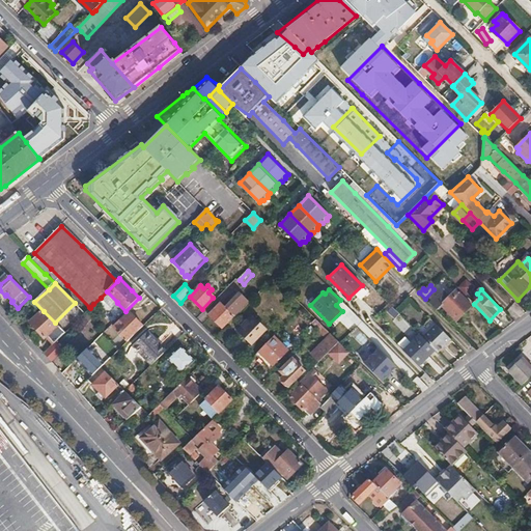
[(117,302),(107,291),(101,298),(112,308),(117,303),(117,302)]
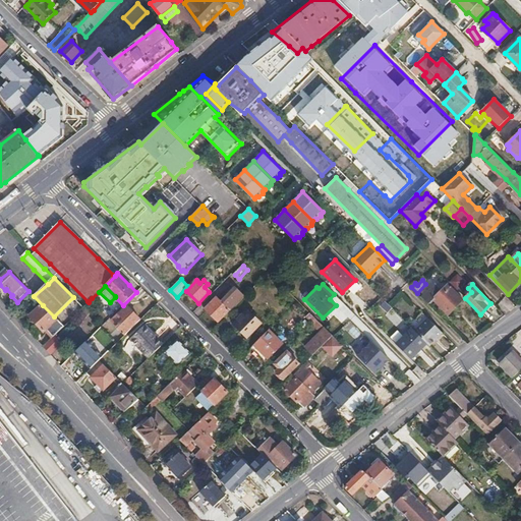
[(435,286),(422,298),(428,304),(433,299),(448,313),(461,300),(447,286),(441,292),(435,286)]
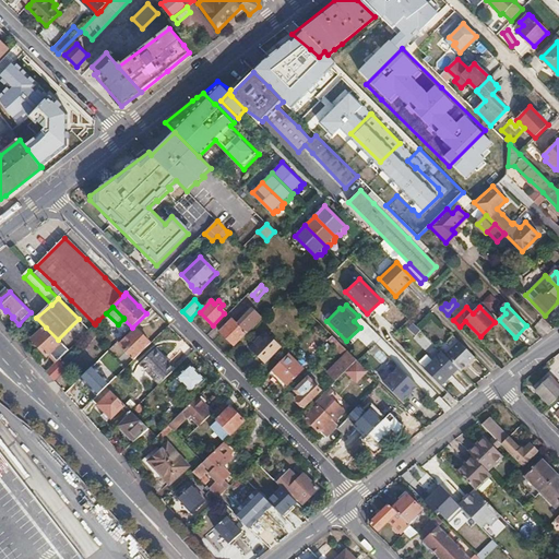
[(233,321),(221,332),(234,345),(261,318),(252,310),(245,318),(237,325),(233,321)]
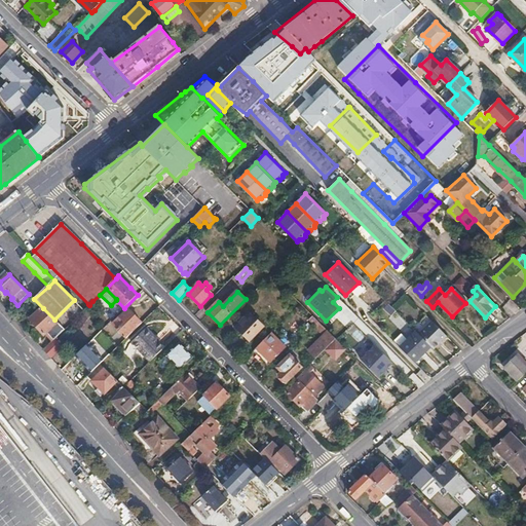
[(47,333),(54,339),(64,330),(54,320),(43,308),(31,321),(45,335),(47,333)]
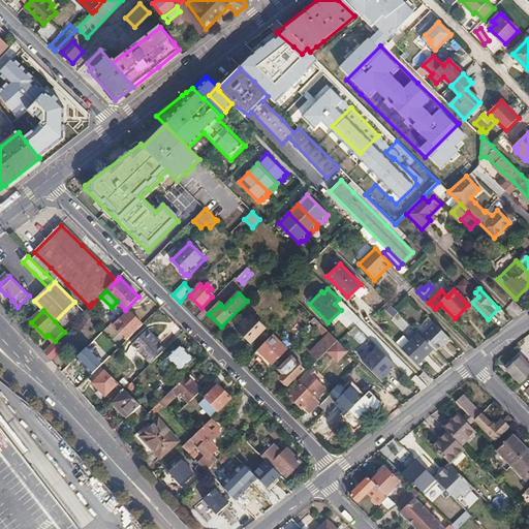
[(114,328),(127,341),(143,327),(129,312),(114,328)]
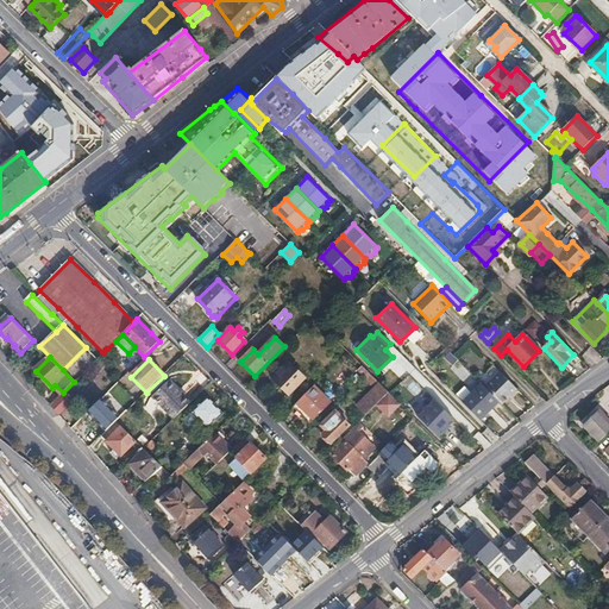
[(289,364),(276,376),(283,382),(280,385),(288,395),(303,380),(289,364)]
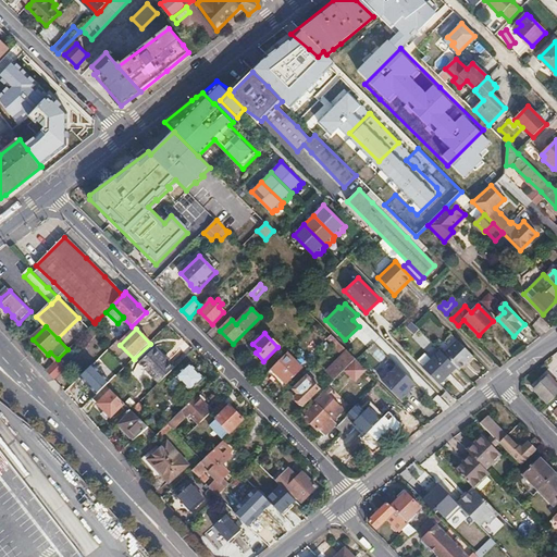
[(337,342),(331,335),(326,339),(334,346),(337,342)]
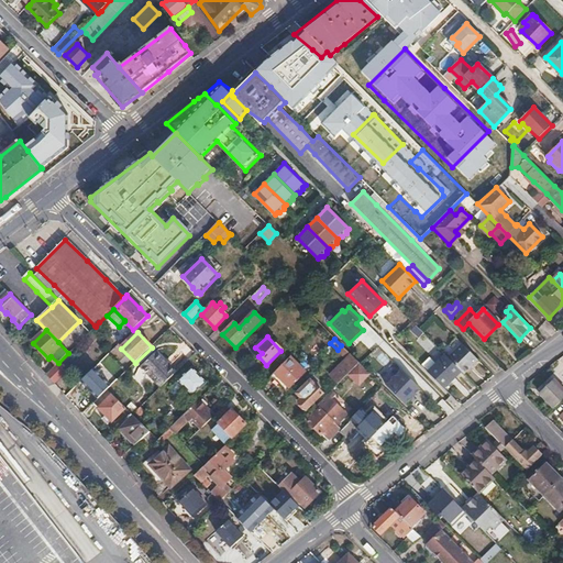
[(485,357),(467,340),(449,359),(461,371),(465,376),(485,357)]
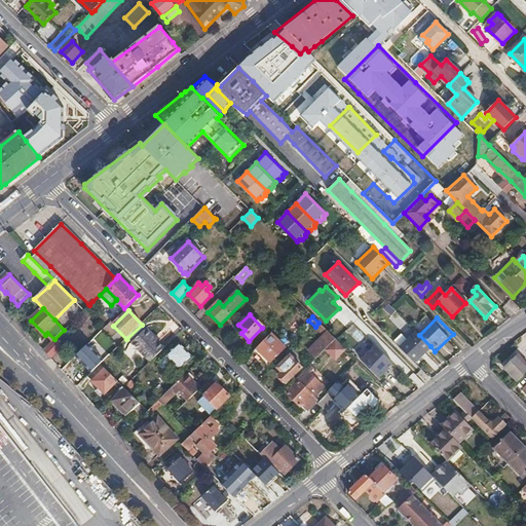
[(318,323),(315,327),(324,335),(324,336),(309,351),(316,359),(336,339),(318,323)]
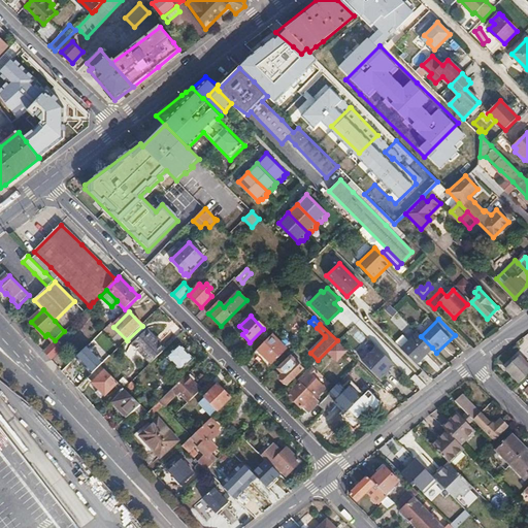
[(133,344),(151,363),(164,350),(159,343),(155,339),(154,338),(146,331),(133,344)]
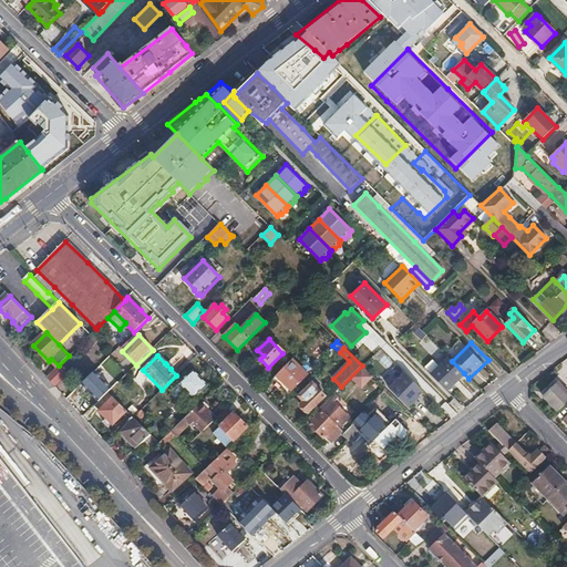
[(446,392),(464,373),(452,361),(447,357),(430,374),(446,392)]
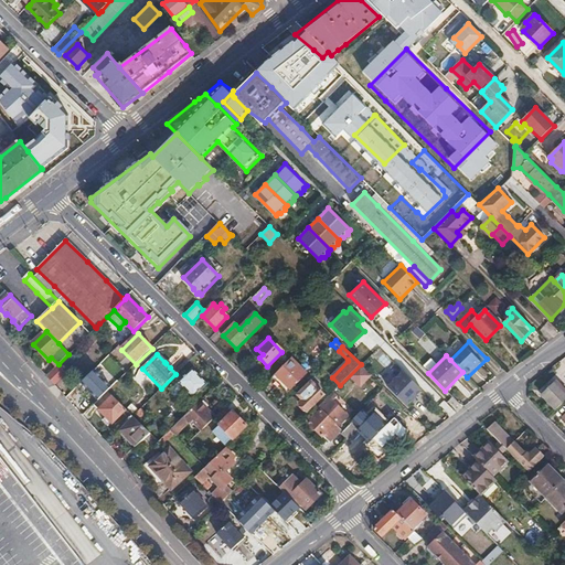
[(290,358),(272,377),(279,385),(283,382),(290,390),(306,374),(290,358)]
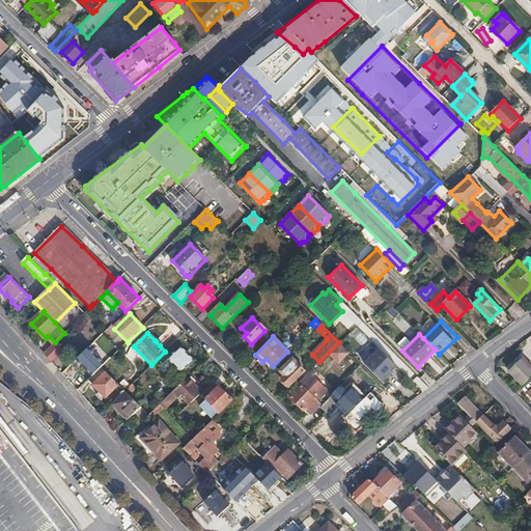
[(91,375),(109,357),(92,341),(75,360),(91,375)]
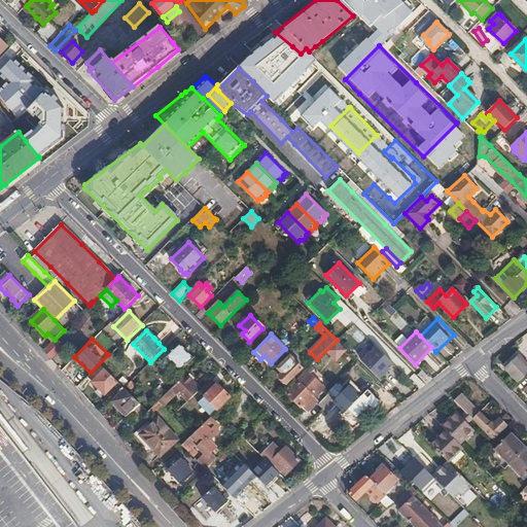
[(54,341),(43,352),(50,359),(62,348),(55,340),(54,341)]
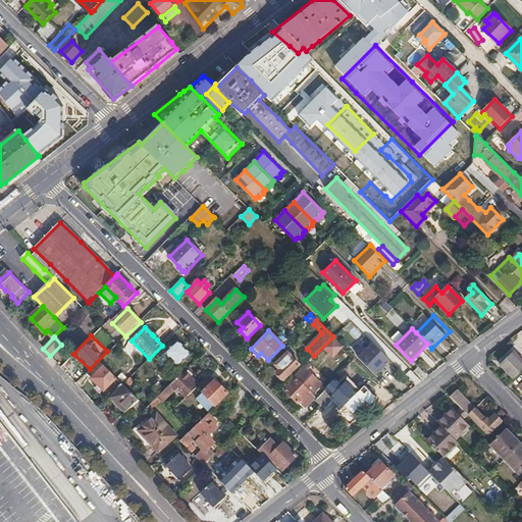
[(177,342),(165,353),(173,361),(179,367),(192,356),(177,342)]
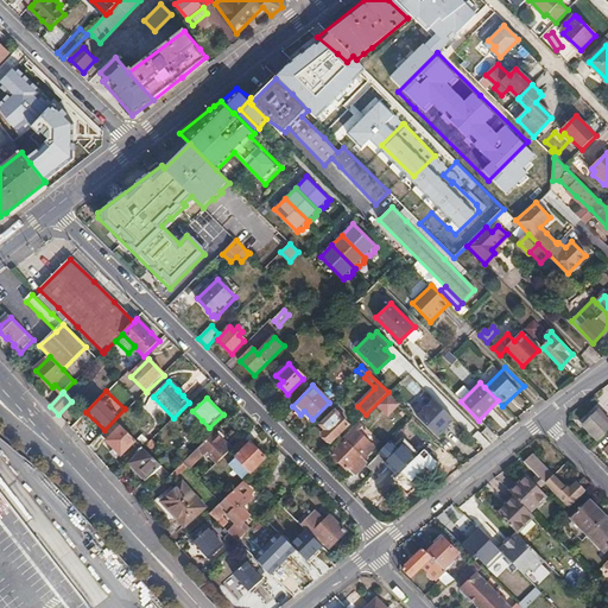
[(431,398),(415,415),(436,436),(451,419),(431,398)]
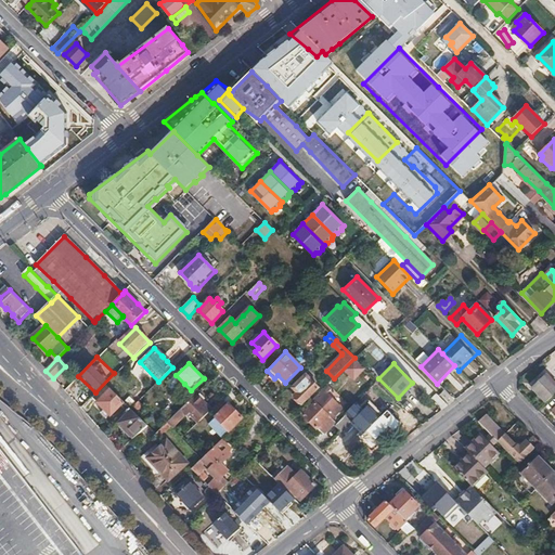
[(352,365),(343,374),(350,382),(359,372),(352,365)]
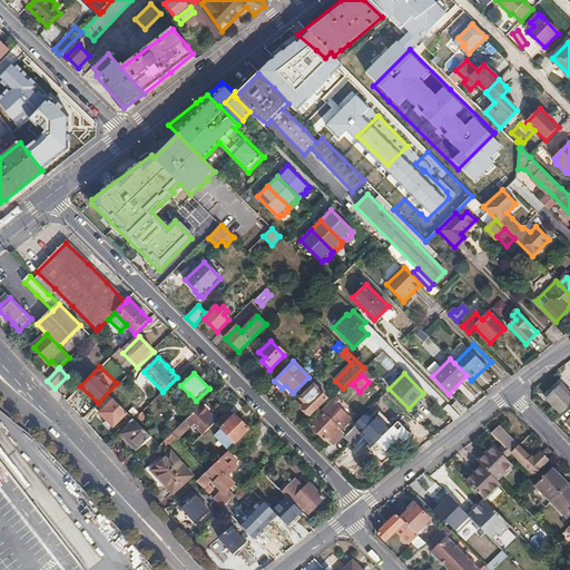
[(189,394),(180,385),(180,387),(176,391),(175,394),(174,397),(177,401),(184,400),(189,394)]
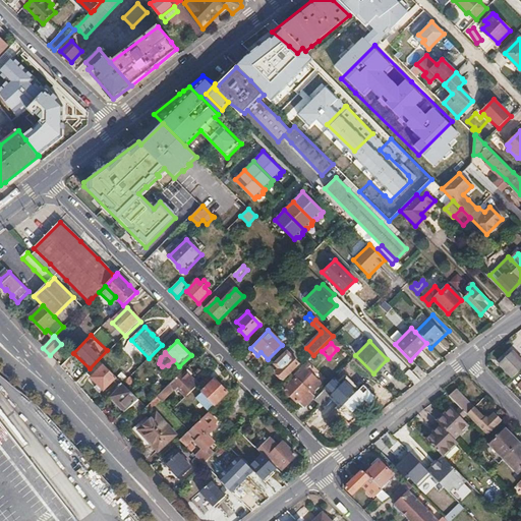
[(273,366),(275,369),(278,367),(280,369),(277,371),(276,372),(283,379),(298,364),(286,353),(273,366)]
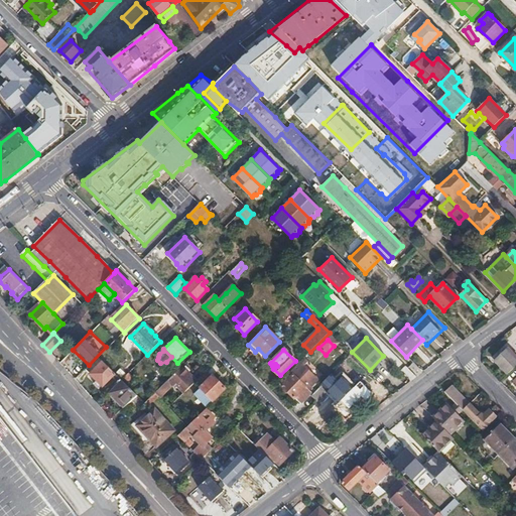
[(496,362),(508,374),(515,365),(515,358),(508,350),(496,362)]
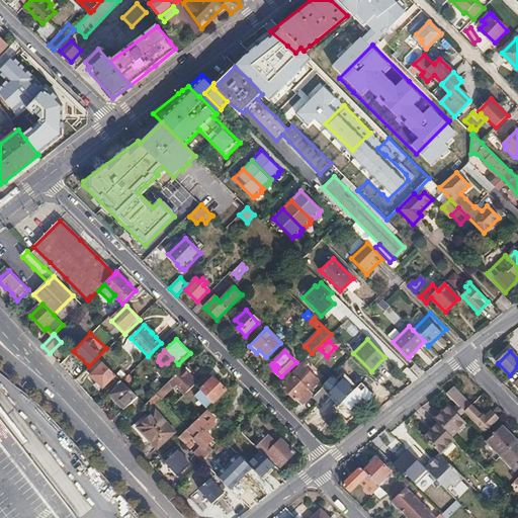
[(100,358),(87,371),(102,389),(112,378),(116,375),(100,358)]
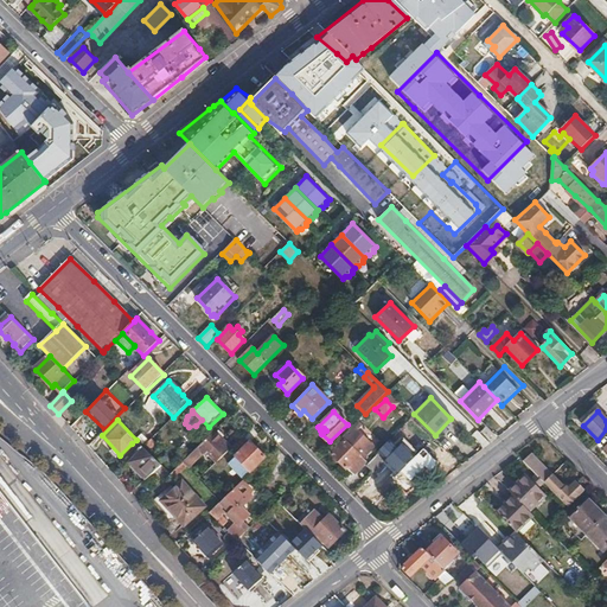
[(342,439),(346,443),(363,427),(358,422),(342,439)]
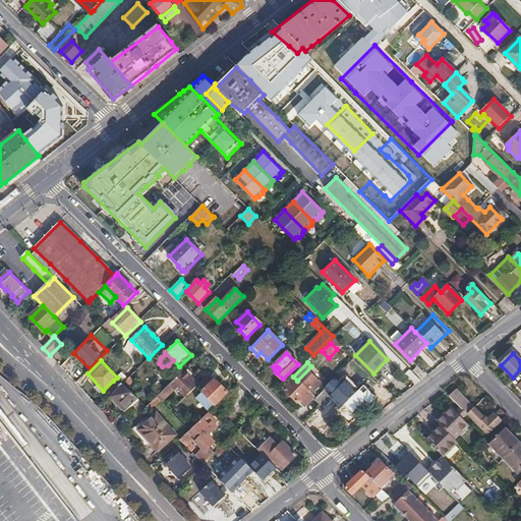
[(79,365),(69,377),(76,384),(88,373),(79,365)]
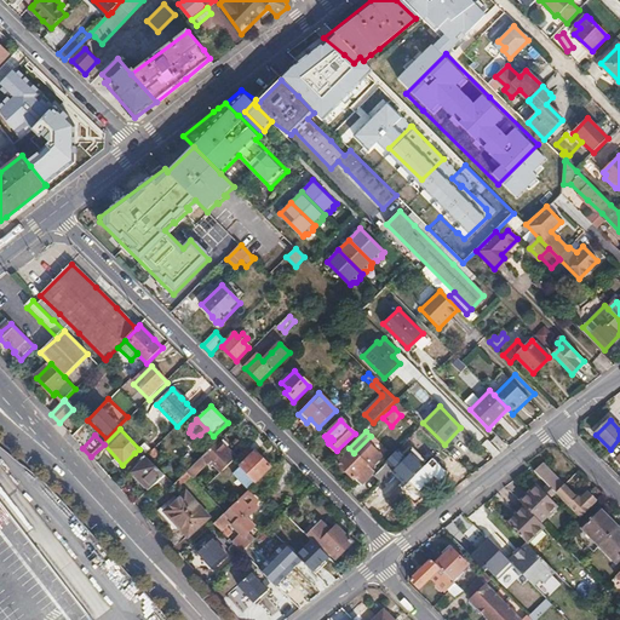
[(187,474),(190,477),(193,480),(212,461),(223,472),(236,459),(219,441),(196,464),(187,474)]
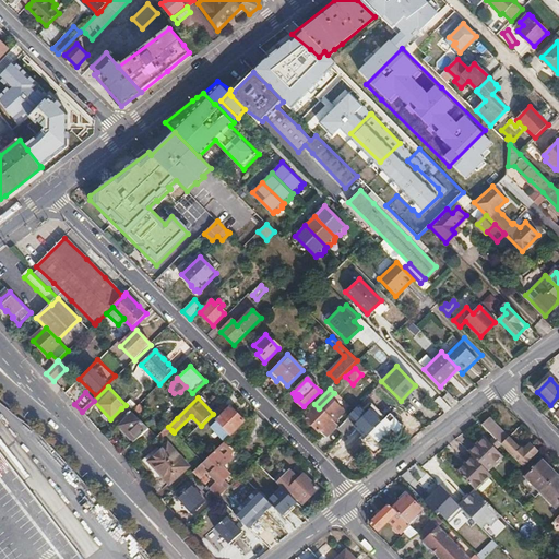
[(438,397),(433,402),(444,412),(449,407),(438,397)]
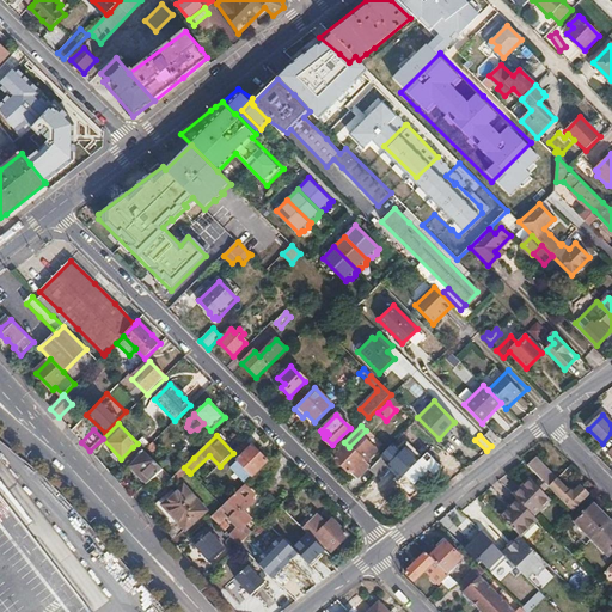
[(245,441),(233,452),(240,459),(251,448),(245,441)]
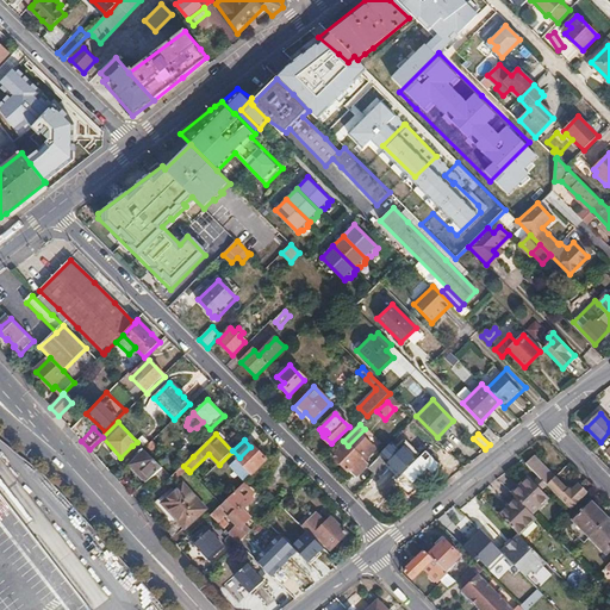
[(343,441),(330,454),(354,477),(367,464),(348,446),(343,441)]
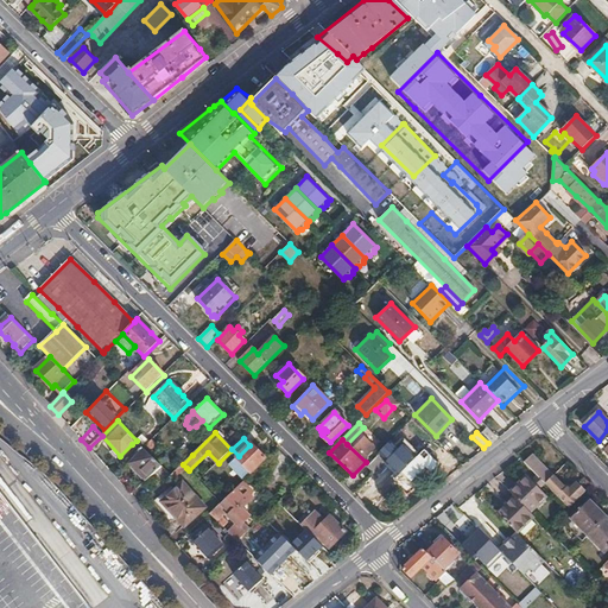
[(249,445),(239,456),(238,457),(251,472),(264,458),(251,444),(249,445)]
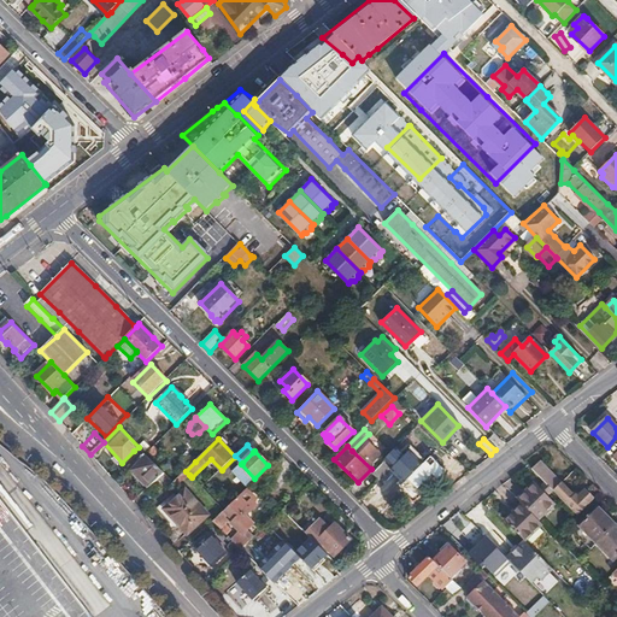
[(394,468),(407,480),(416,489),(432,474),(409,452),(394,468)]
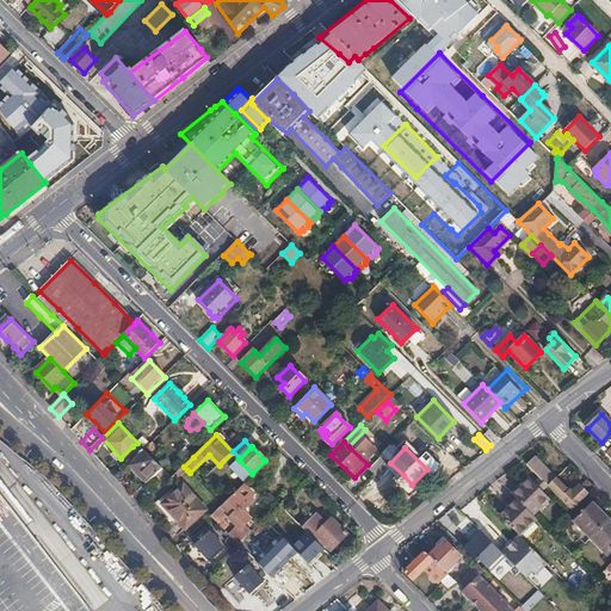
[(131,467),(147,483),(164,469),(146,451),(131,467)]
